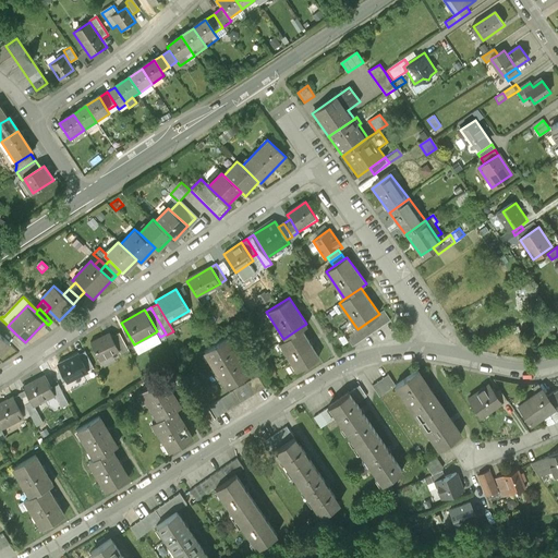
[(383,312),(379,314),(358,329),(347,338),(353,347),(389,320),(383,312)]
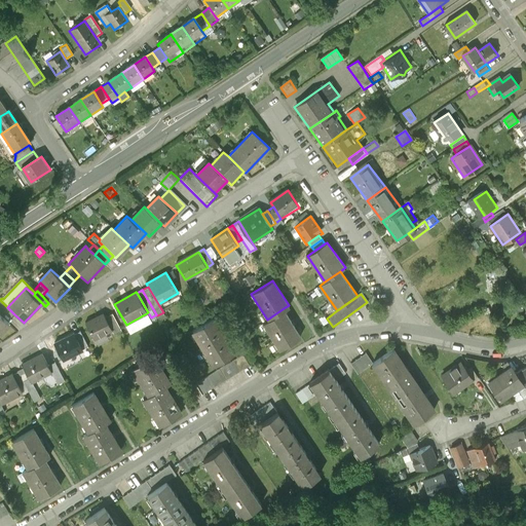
[(0,300),(0,306),(5,311),(11,317),(14,314),(7,307),(0,300)]
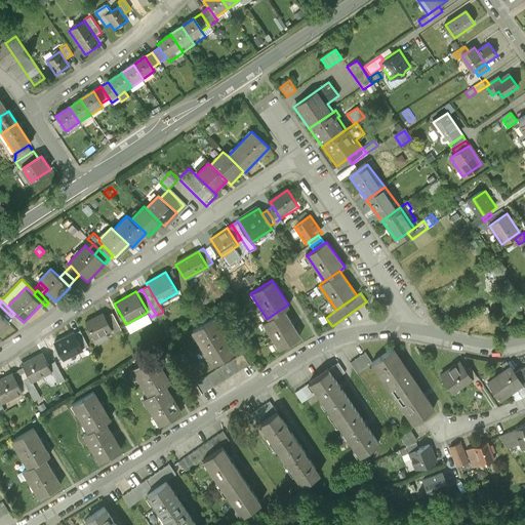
[(260,323),(279,351),(301,335),(283,308),(267,319),(260,323)]
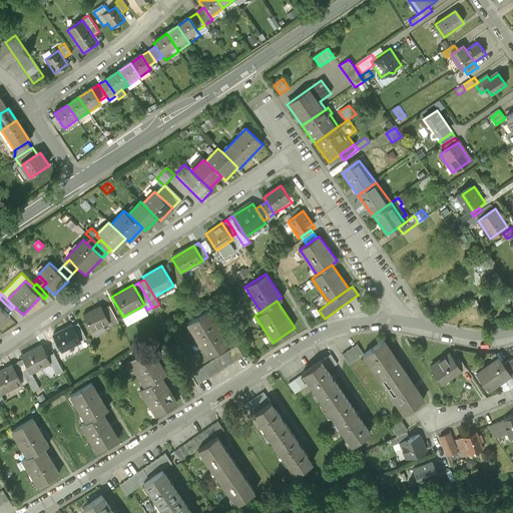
[(144,305),(123,317),(128,325),(148,313),(147,310),(144,305)]
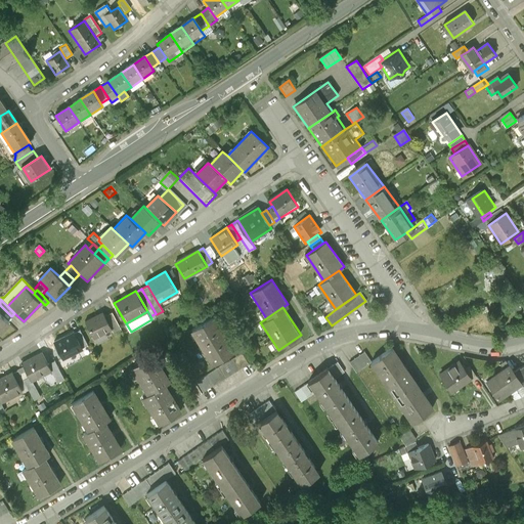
[(0,334),(10,323),(1,314),(0,312),(0,334)]
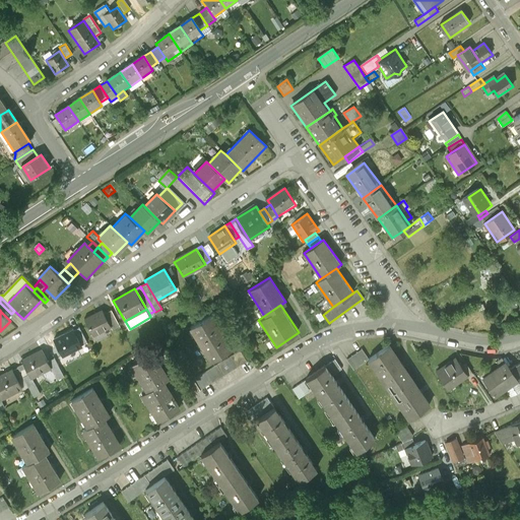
[(111,310),(105,313),(112,327),(113,328),(119,325),(111,310)]
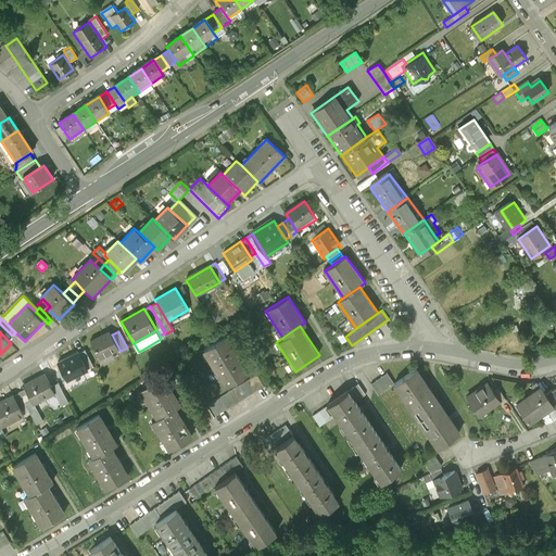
[(113,353),(119,350),(112,335),(110,332),(90,344),(100,361),(113,353)]
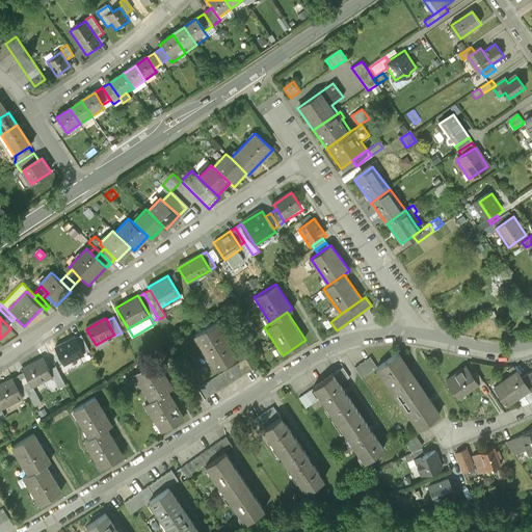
[(191,337),(212,370),(236,355),(215,322),(191,337)]
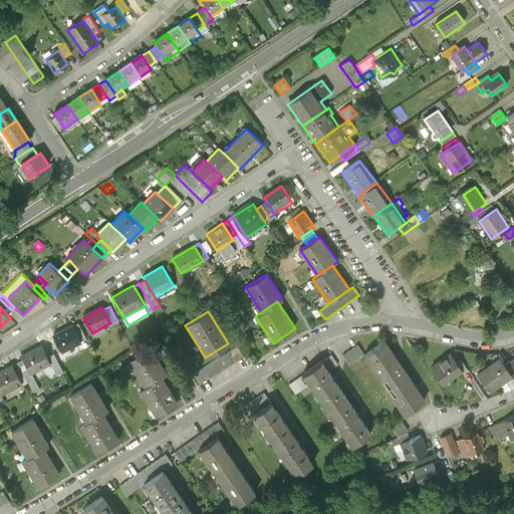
[(74,327),(81,339),(86,337),(78,324),(74,327)]
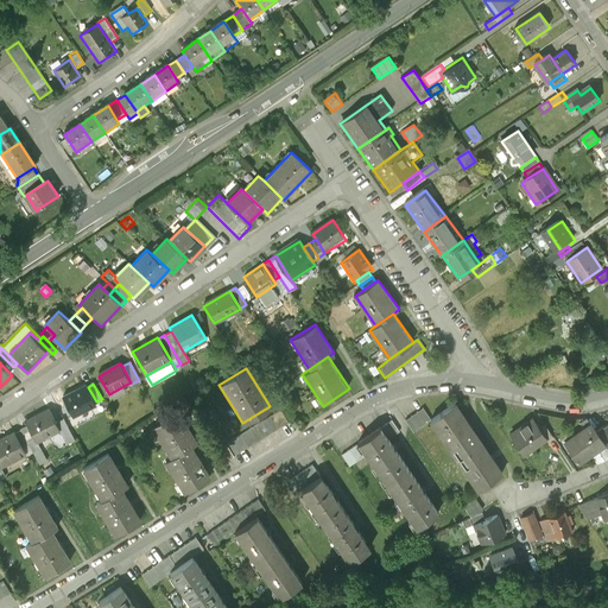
[(87,385),(64,398),(74,415),(96,401),(88,387),(87,385)]
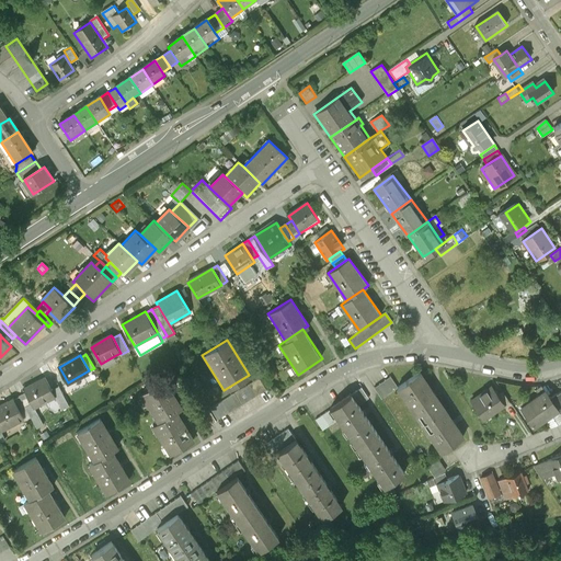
[(114,356),(101,364),(103,369),(117,362),(114,356)]
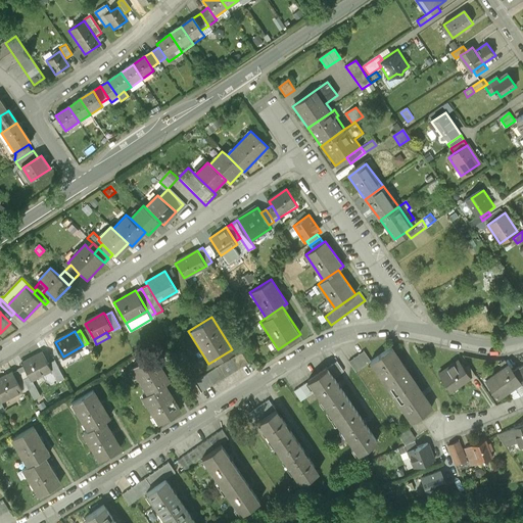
[(83,345),(63,357),(67,365),(87,352),(83,345)]
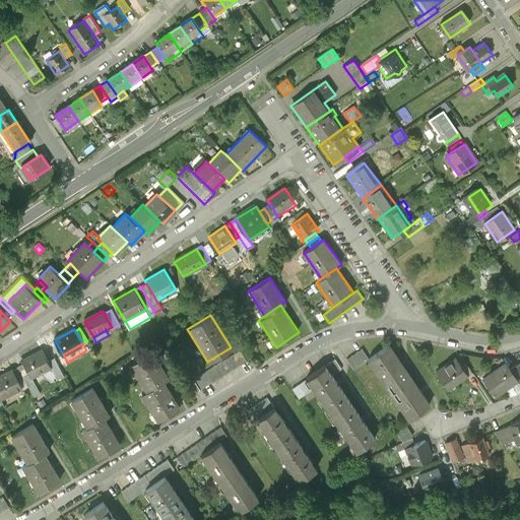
[(387,344),(366,360),(385,387),(406,372),(387,344)]
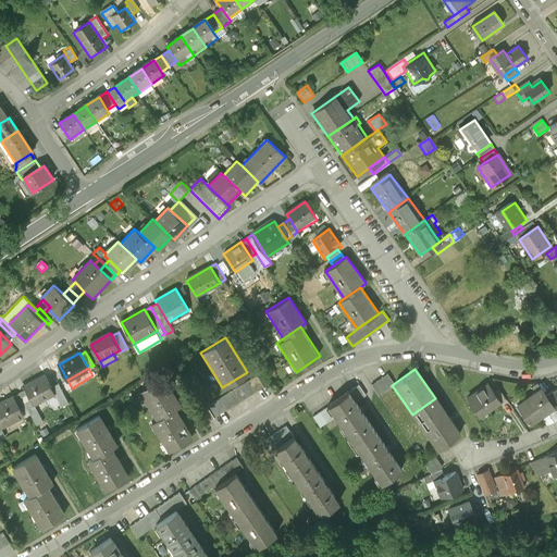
[(200,411),(207,422),(263,386),(257,375),(200,411)]
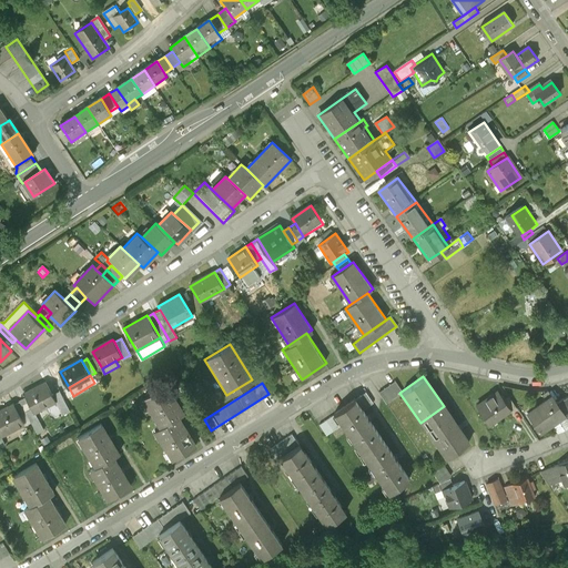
[(32,408),(34,414),(57,402),(52,395),(47,384),(24,396),(26,397),(32,408)]
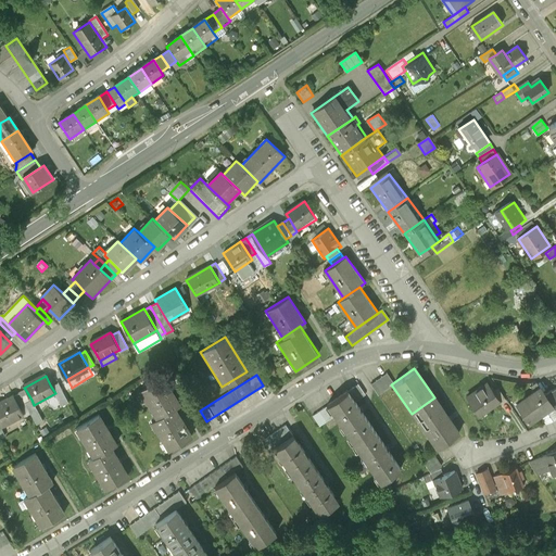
[(377,394),(391,384),(384,376),(370,384),(377,394)]
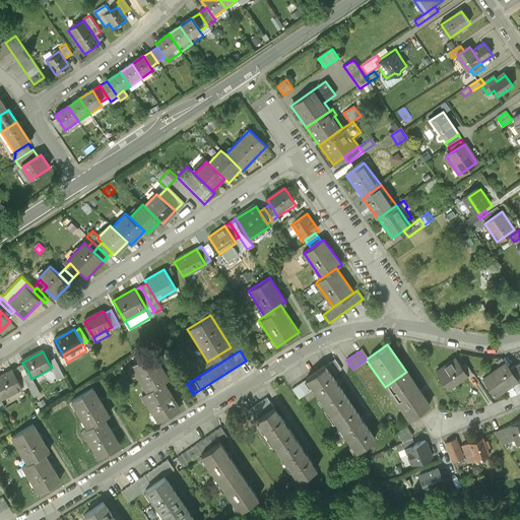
[(129,367),(144,393),(164,381),(169,378),(152,352),(129,367)]
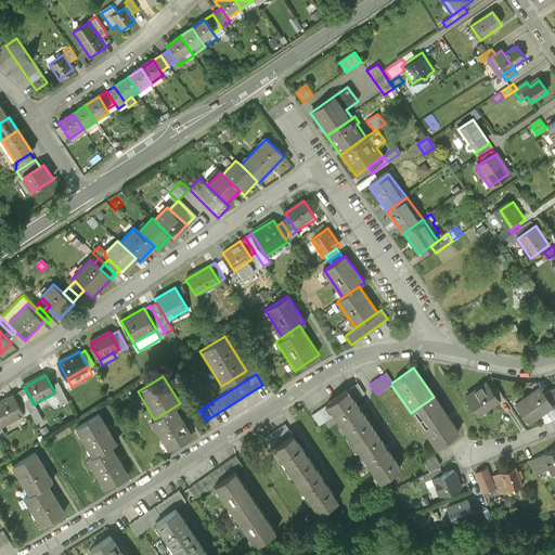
[(462,396),(477,416),(500,400),(491,387),(485,379),(462,396)]
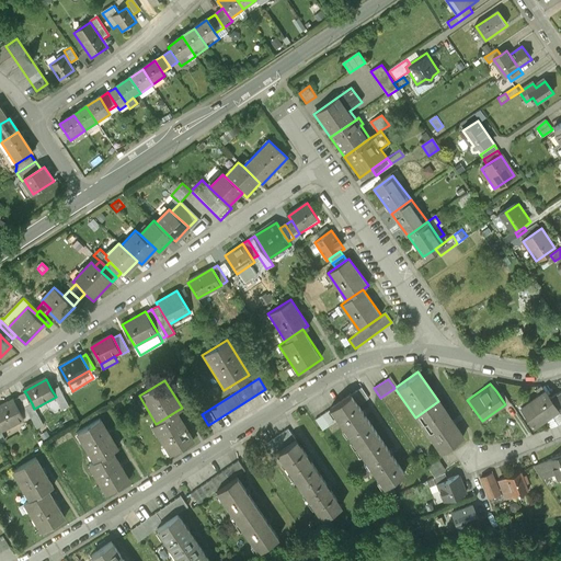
[(59,387),(52,390),(56,397),(63,410),(70,405),(64,395),(60,389),(59,387)]
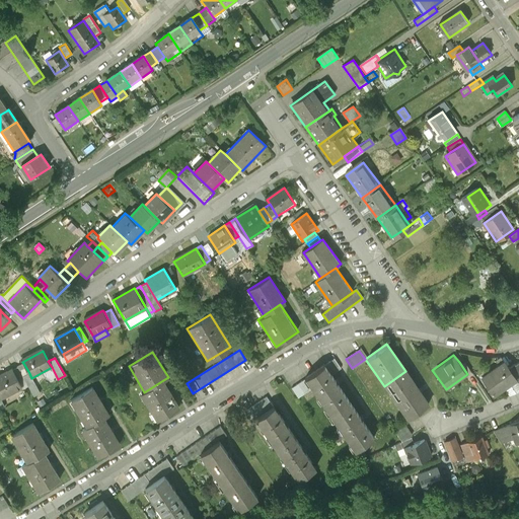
[(461,360),(459,362),(467,374),(472,370),(464,360),(462,362),(461,360)]
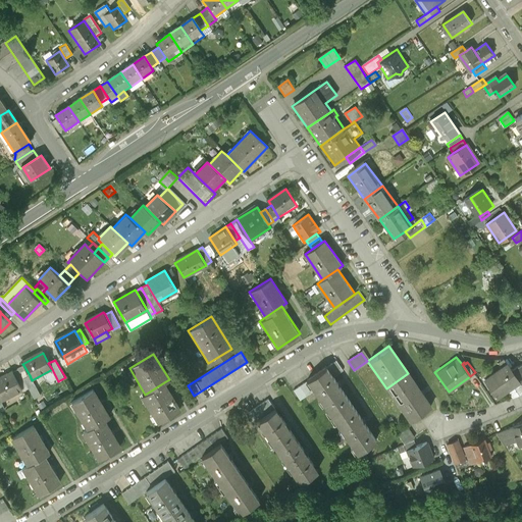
[(483,377),(494,396),(508,387),(519,379),(512,369),(508,362),(483,377)]
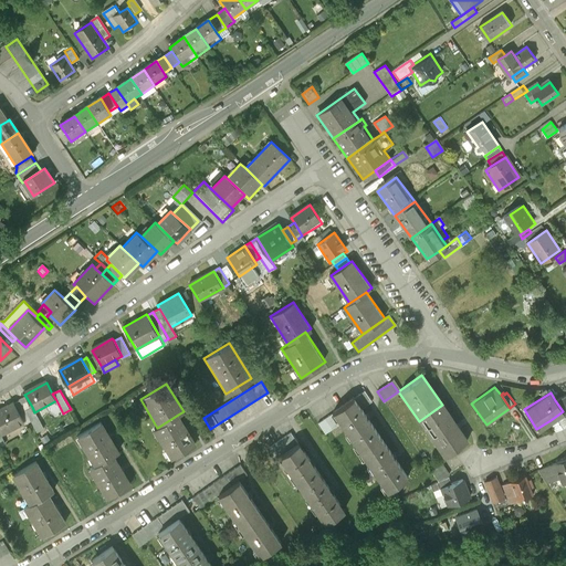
[(363,394),(355,399),(362,408),(368,402),(363,394)]
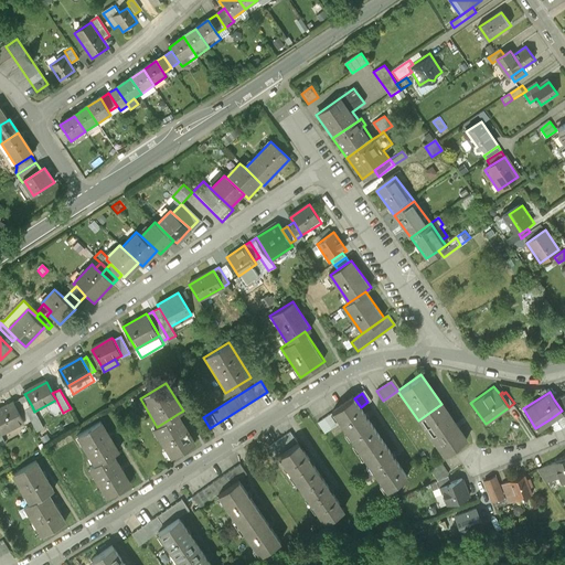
[(564,394),(562,396),(562,395),(554,400),(562,411),(564,415),(564,394)]
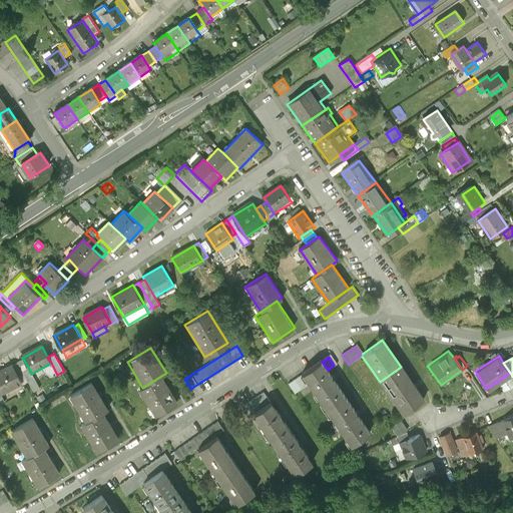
[(23,359),(17,362),(18,364),(23,373),(29,369),(23,359)]
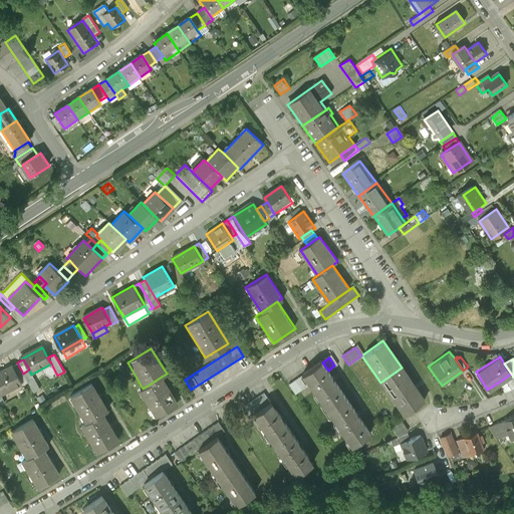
[(322,362),(301,376),(306,384),(325,411),(345,396),(328,370),(322,362)]
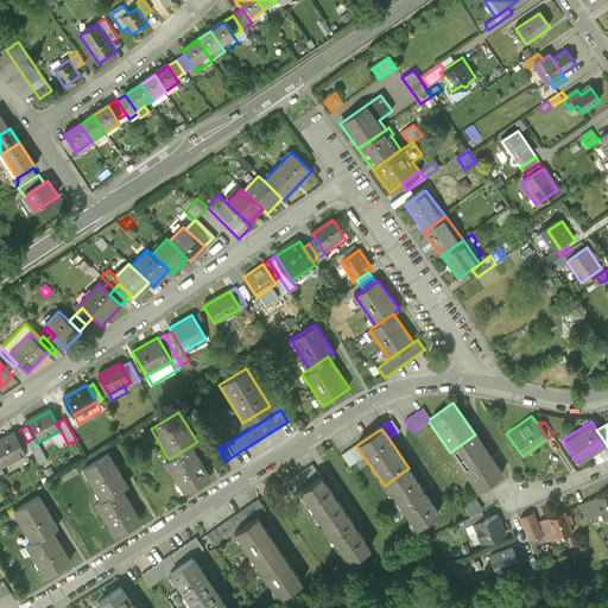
[(21,431),(16,435),(26,455),(33,451),(27,442),(21,431)]
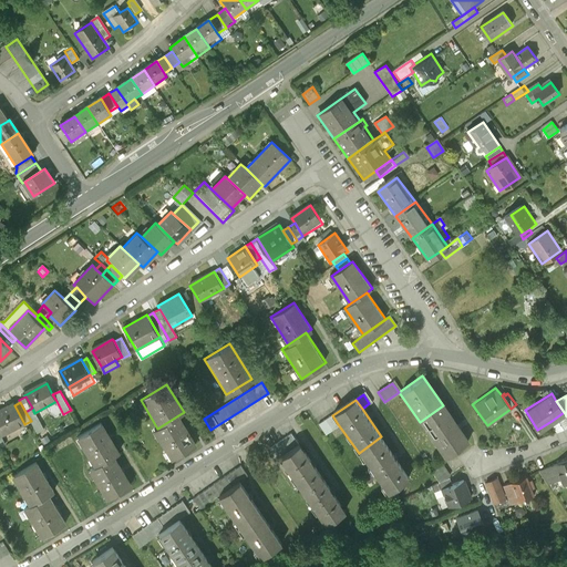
[(0,412),(0,434),(1,436),(24,424),(14,405),(0,412)]
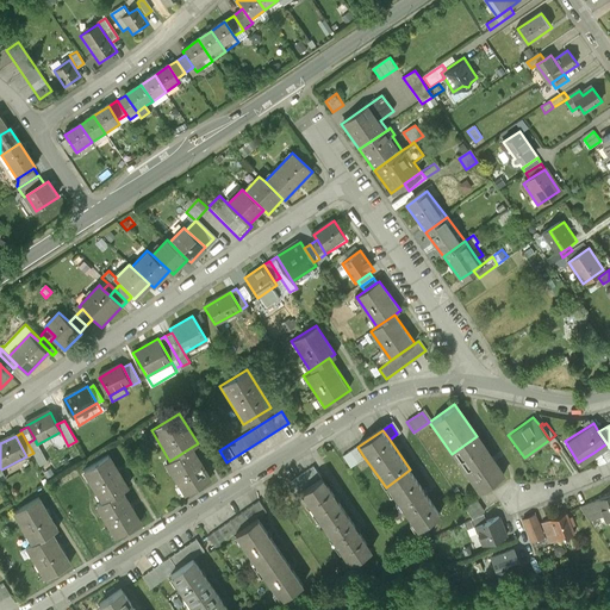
[(477,436),(452,454),(474,487),(500,470),(477,436)]
